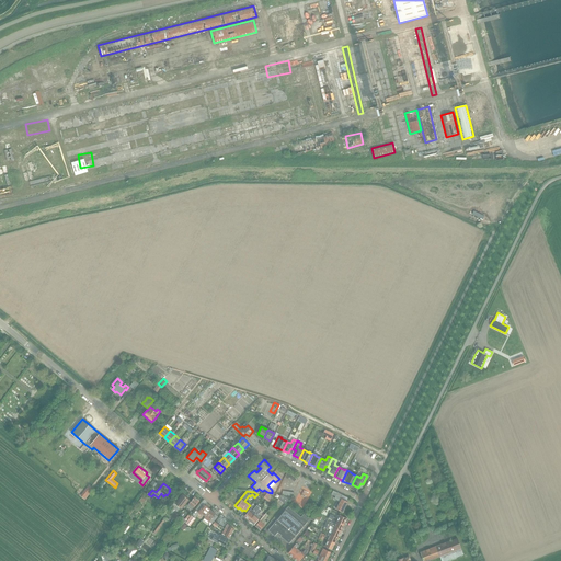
[(335,496),(334,499),(339,501),(340,502),(336,508),(343,512),(347,502),(341,499),(343,495),(338,493),(335,496)]
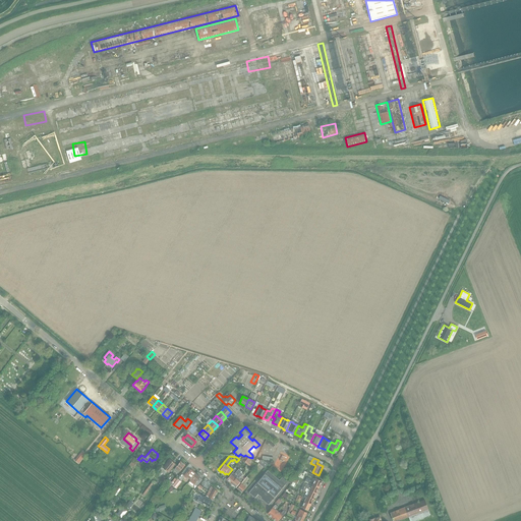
[(168,472),(175,464),(169,459),(162,467),(168,472)]
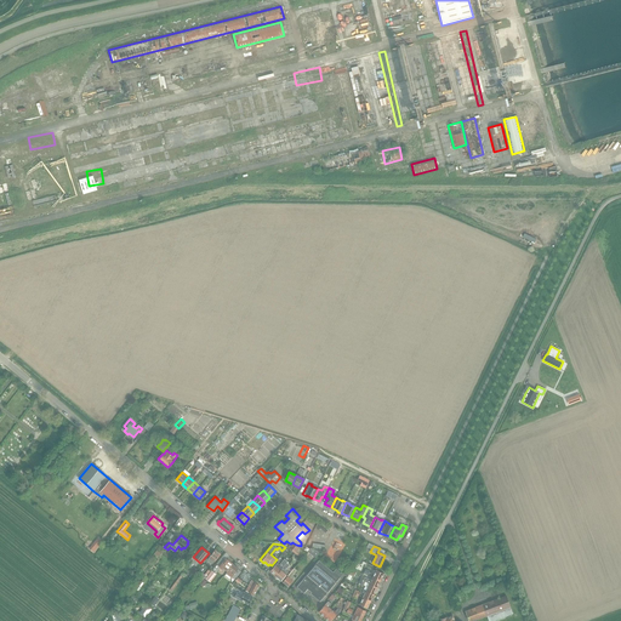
[(215,562),(221,554),(215,550),(206,560),(209,562),(209,560),(212,564),(215,562)]
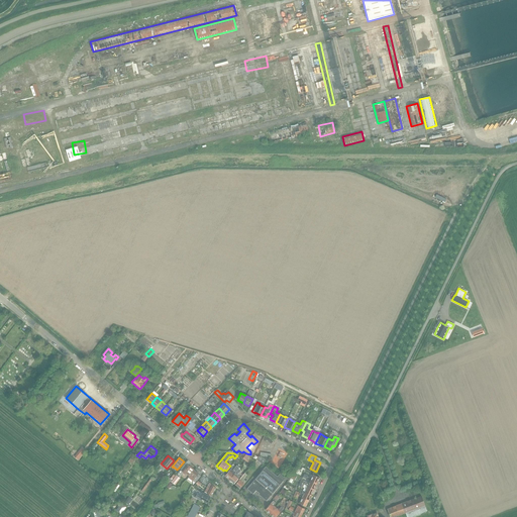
[(189,476),(194,470),(189,466),(189,467),(188,466),(182,473),(185,475),(186,474),(189,476)]
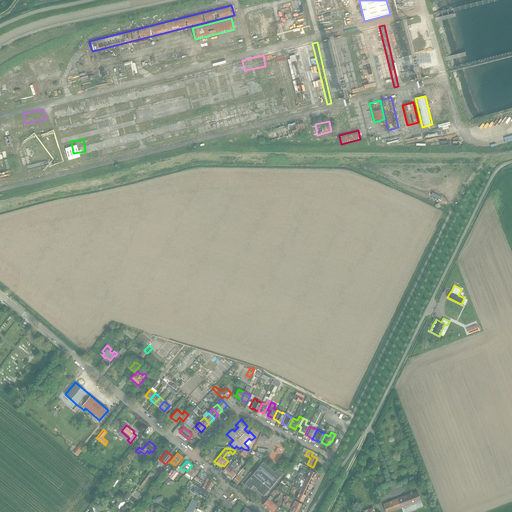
[(227,475),(236,465),(237,463),(234,461),(230,466),(229,464),(223,471),(227,475)]
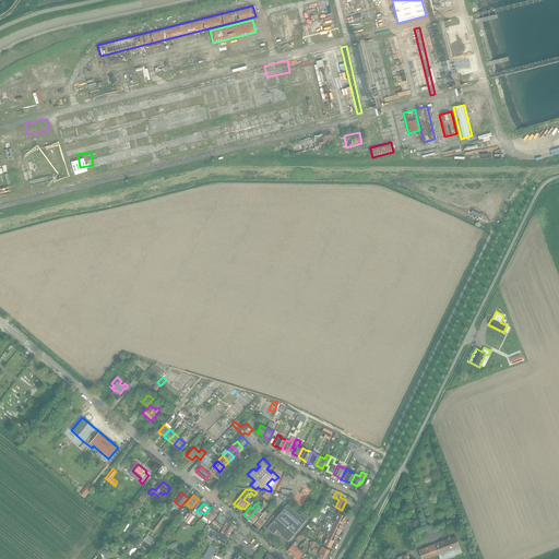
[(302,512),(300,515),(287,504),(285,508),(284,509),(284,508),(275,518),(276,518),(274,520),(266,528),(274,535),(277,531),(281,533),(278,534),(288,543),(294,536),(293,536),(295,534),(302,524),(304,523),(304,524),(307,521),(306,520),(308,518),(302,512)]
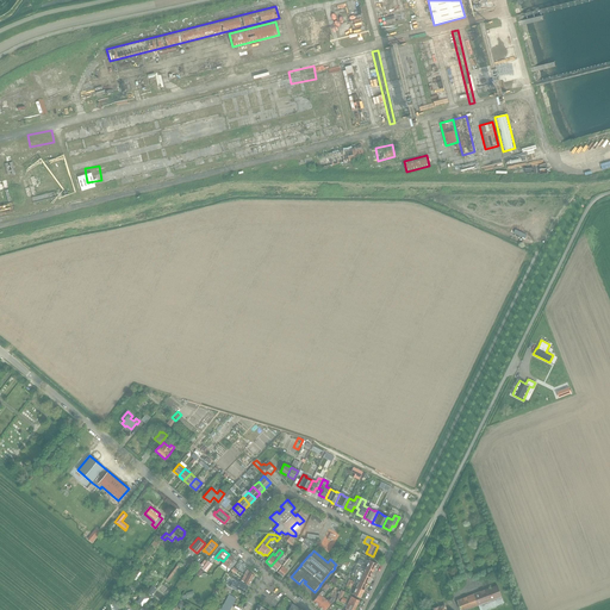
[(229,554),(223,561),(222,564),(228,567),(234,559),(229,554)]
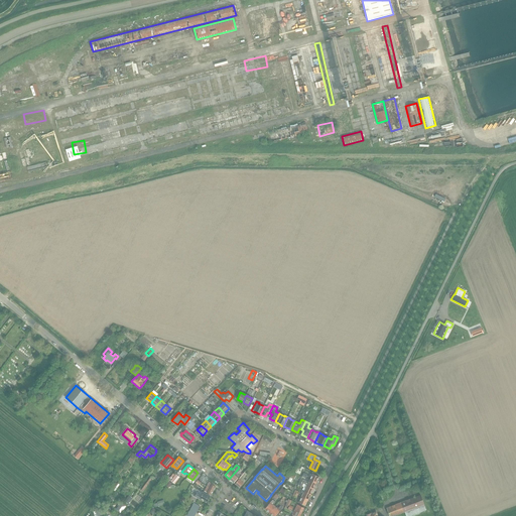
[(238,469),(229,479),(234,483),(240,476),(237,474),(240,471),(238,469)]
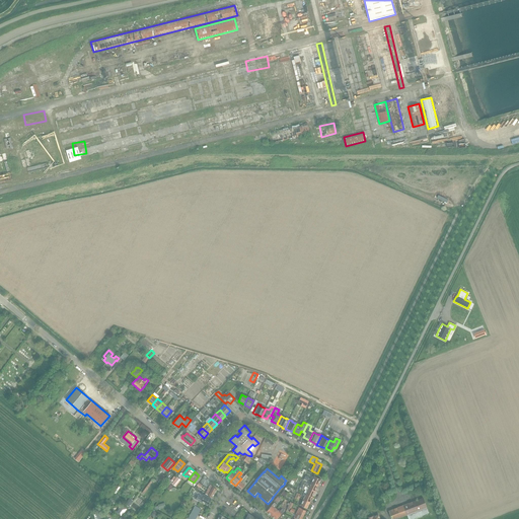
[(245,474),(236,487),(240,491),(246,484),(244,482),(247,476),(245,474)]
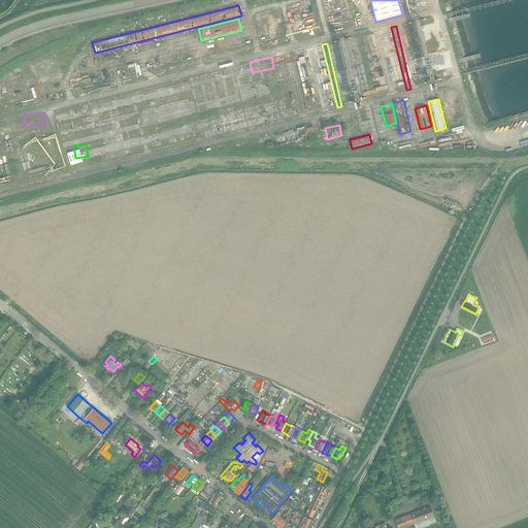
[(317,491),(324,494),(327,488),(320,485),(317,491)]
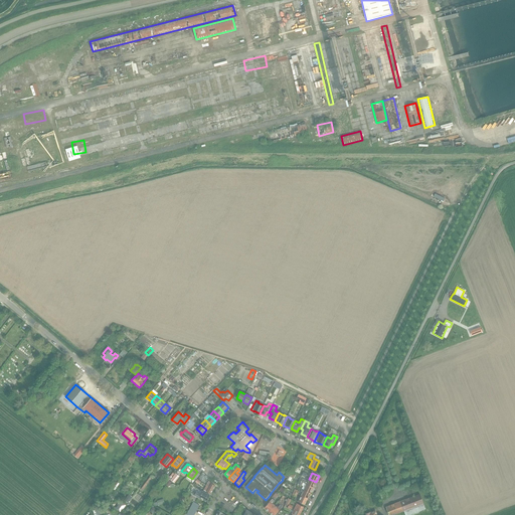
[(175,474),(170,480),(174,483),(179,477),(175,474)]
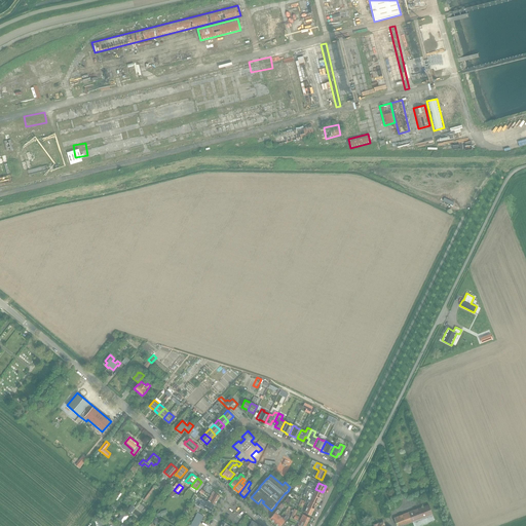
[(152,487),(143,499),(145,501),(154,489),(152,487)]
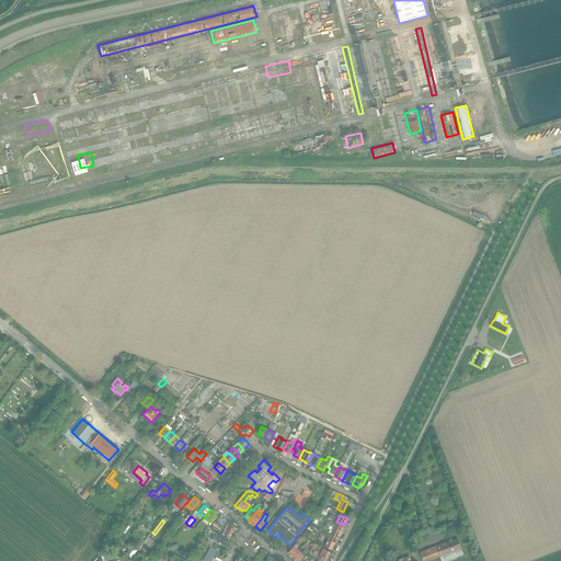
[(335,525),(331,523),(327,521),(325,524),(330,526),(334,527),(341,531),(344,525),(336,522),(335,525)]
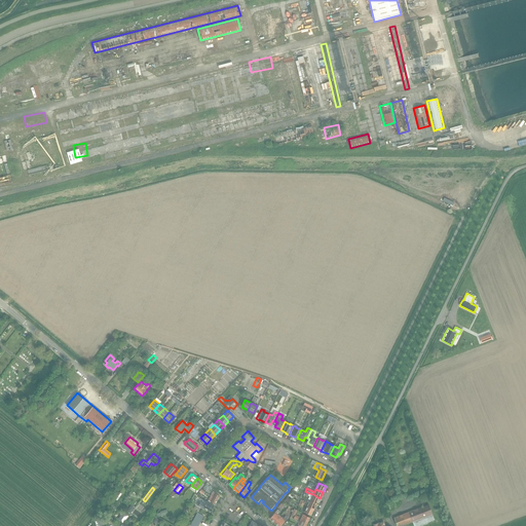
[(211,496),(217,500),(219,496),(213,491),(211,496)]
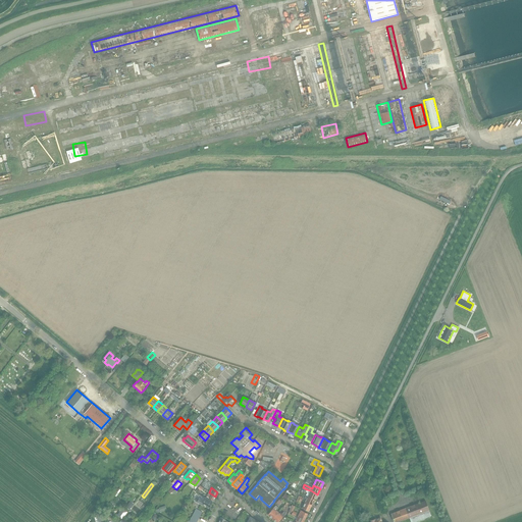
[(314,500),(317,494),(311,490),(308,497),(314,500)]
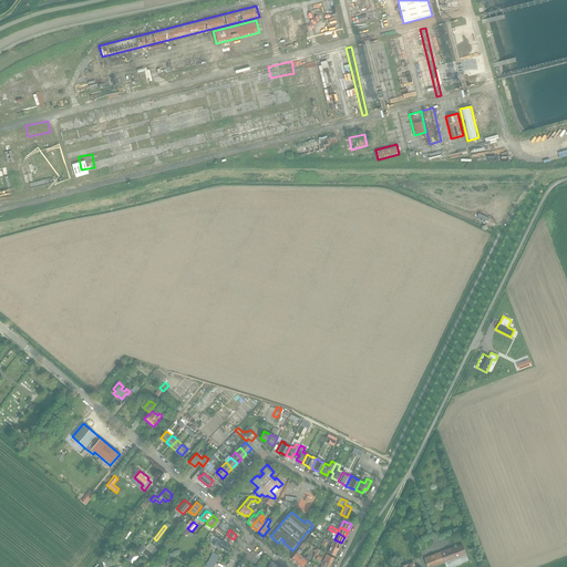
[(232,544),(234,539),(227,535),(224,539),(232,544)]
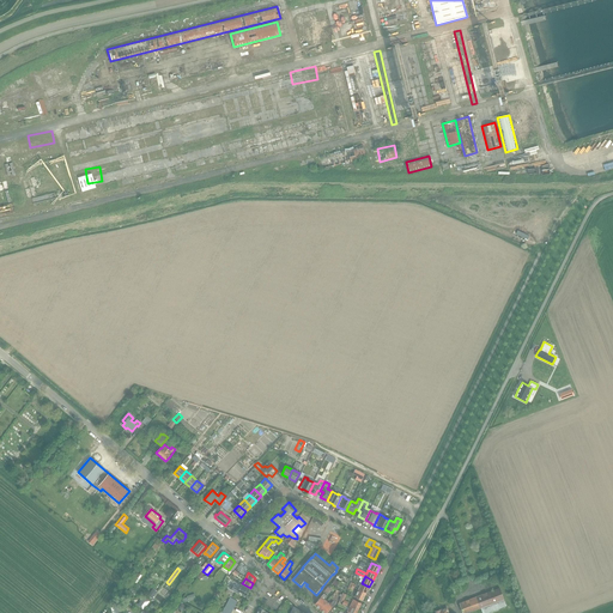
[(366,594),(369,587),(362,583),(358,590),(366,594)]
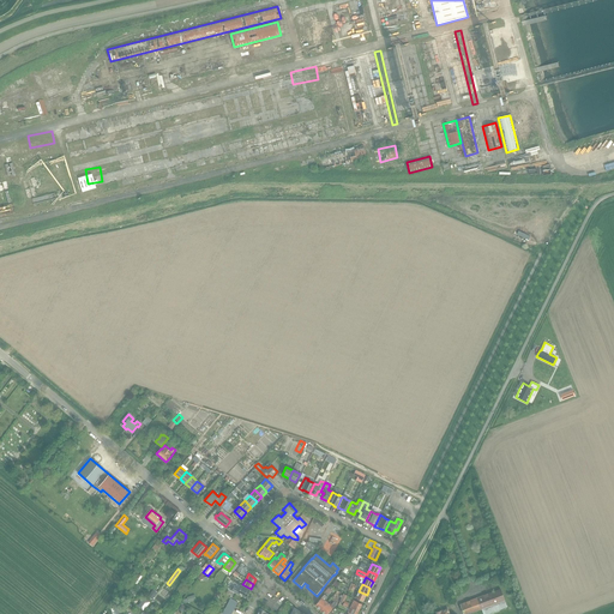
[(246,597),(250,590),(240,585),(239,589),(232,585),(229,590),(239,595),(240,594),(246,597)]
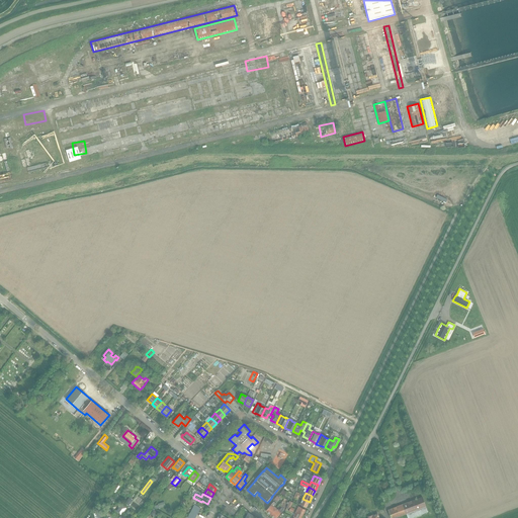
[(393,517),(406,513),(406,514),(407,517),(410,517),(427,512),(421,497),(387,510),(390,517),(393,517)]
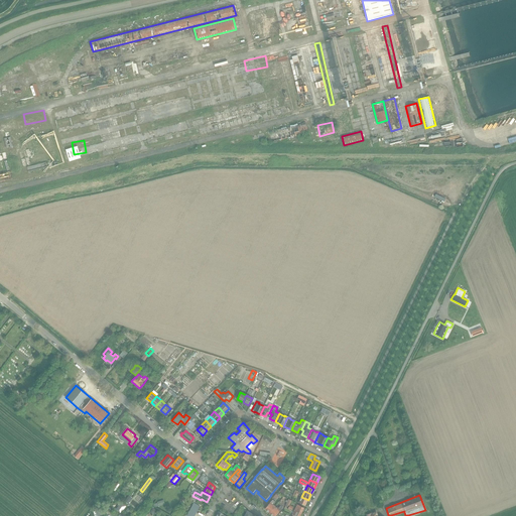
[(305,506),(308,500),(301,497),(298,502),(305,506)]
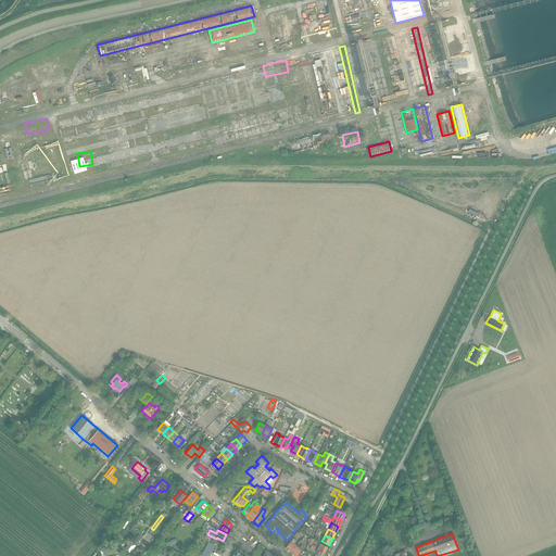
[(312,546),(315,548),(316,546),(312,544),(314,540),(311,538),(310,540),(308,542),(307,545),(312,546)]
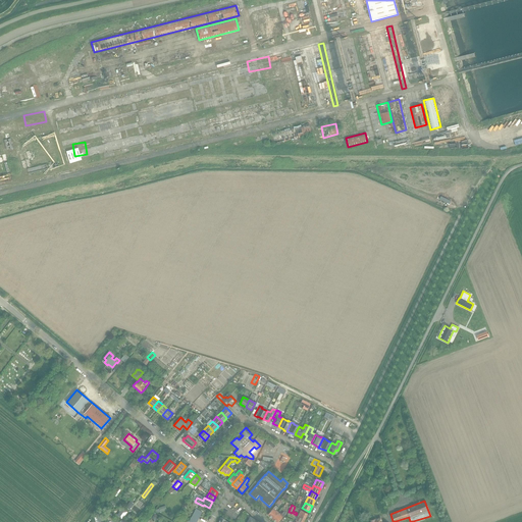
[(272,519),(278,513),(275,510),(277,508),(275,506),(267,515),(272,519)]
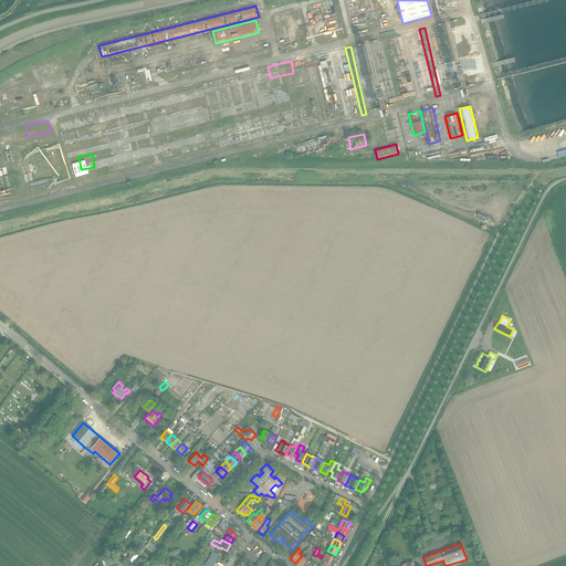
[(209,558),(216,563),(219,555),(212,552),(209,558)]
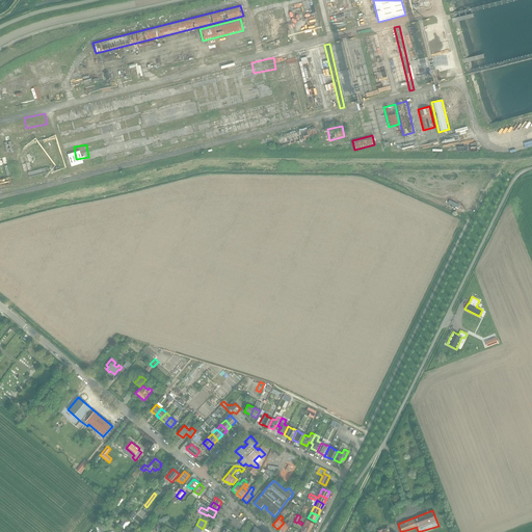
[(303,526),(311,529),(314,524),(306,520),(303,526)]
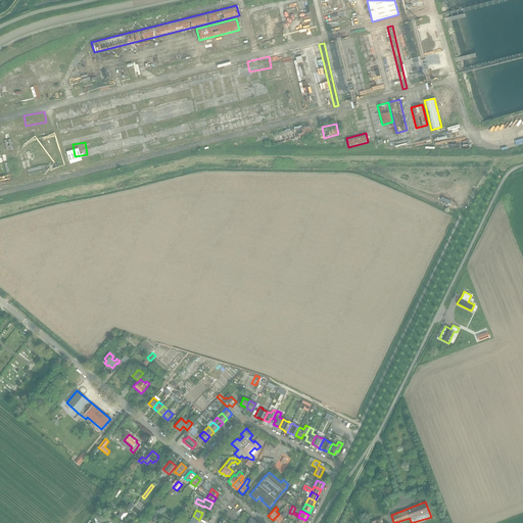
[(279,514),(273,520),(276,522),(279,522),(286,515),(284,513),(281,516),(279,514)]
